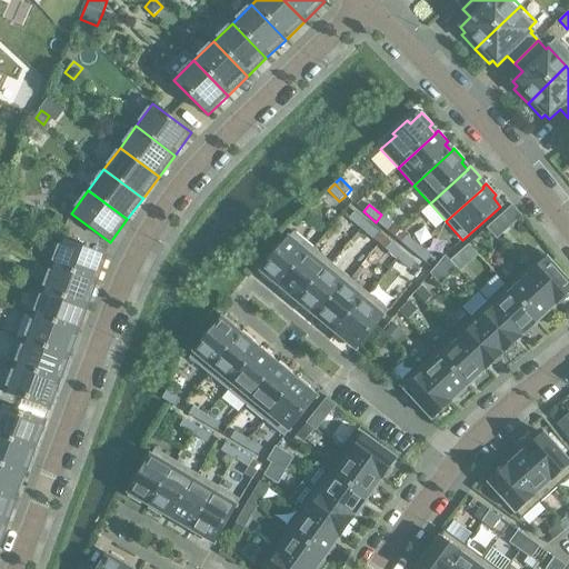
[(360,229),(367,222),(353,212),(348,219),(360,229)]
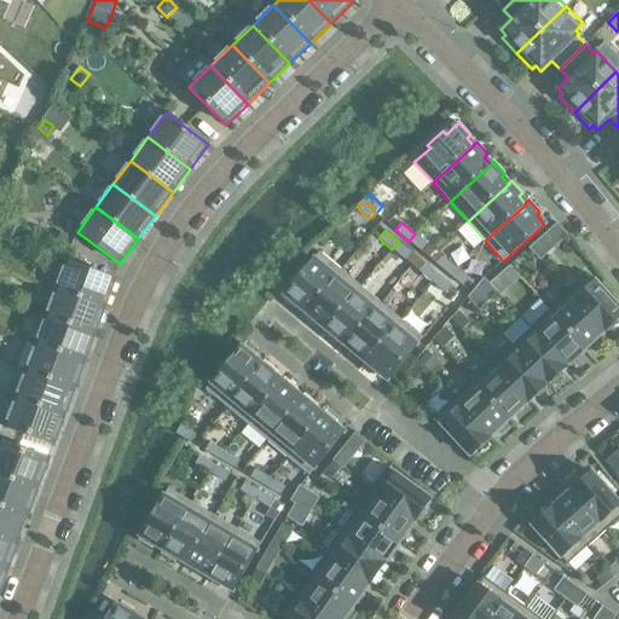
[(415,233),(409,242),(422,253),(428,246),(415,233)]
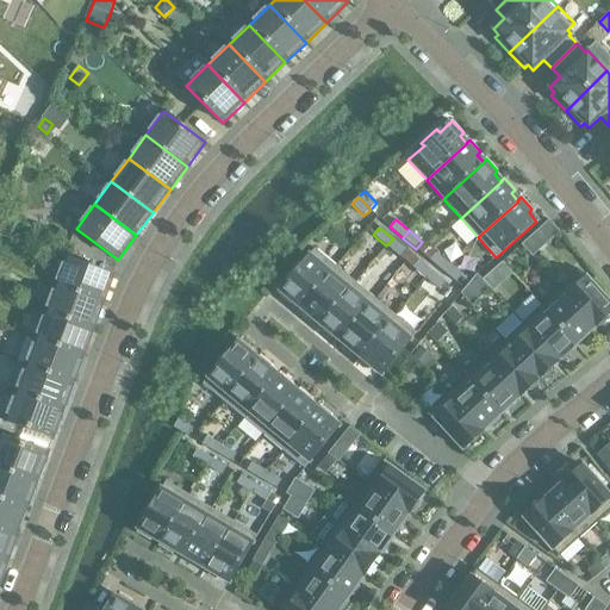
[(546,243),(536,232),(522,244),(531,255),(546,243)]
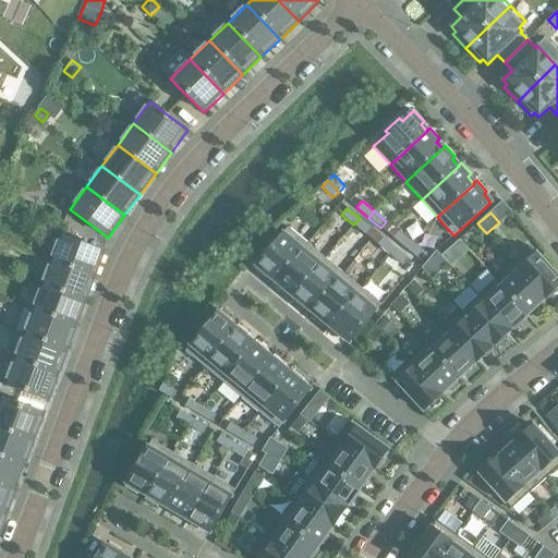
[(353,225),(366,234),(372,228),(360,218),(353,225)]
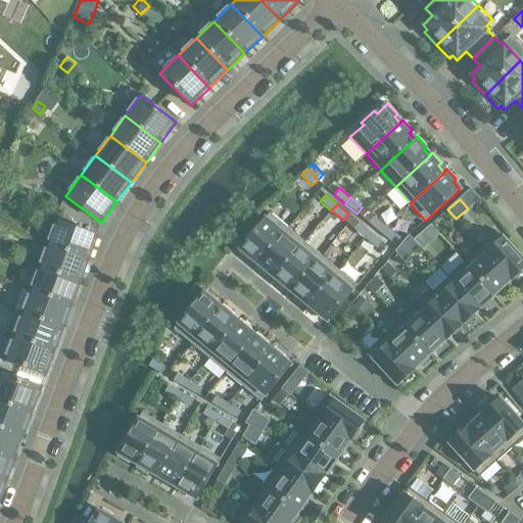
[(258,265),(288,229),(270,214),(258,228),(255,225),(244,239),(247,241),(240,249),(238,252),(249,262),(251,258),(257,264),(258,265)]
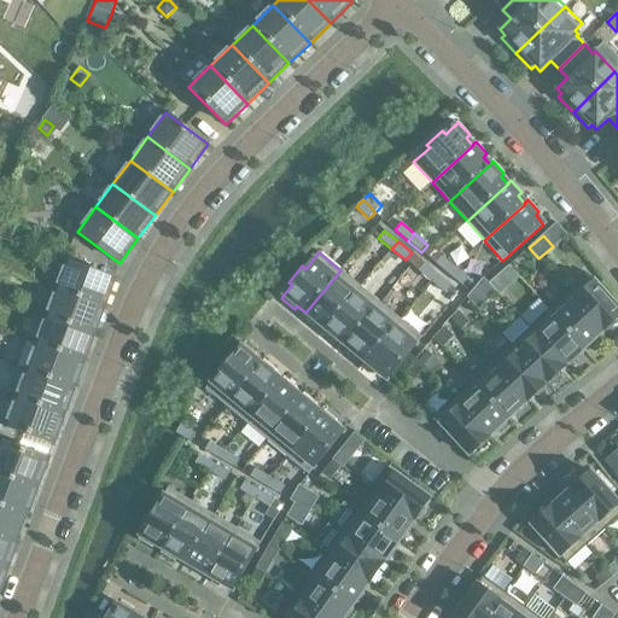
[(449,274),(455,267),(442,256),(436,263),(449,274)]
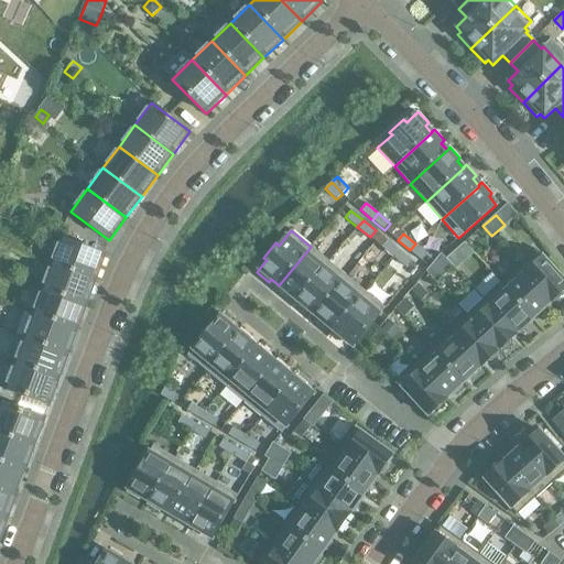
[(95,281),(96,281),(106,255),(60,238),(51,264),(95,281)]
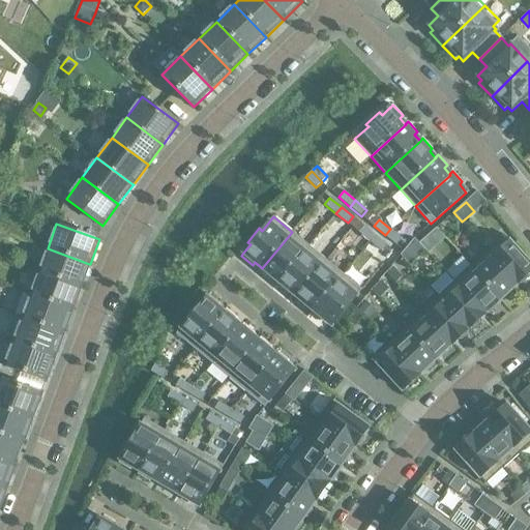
[(371,242),(376,236),(364,226),(359,233),(371,242)]
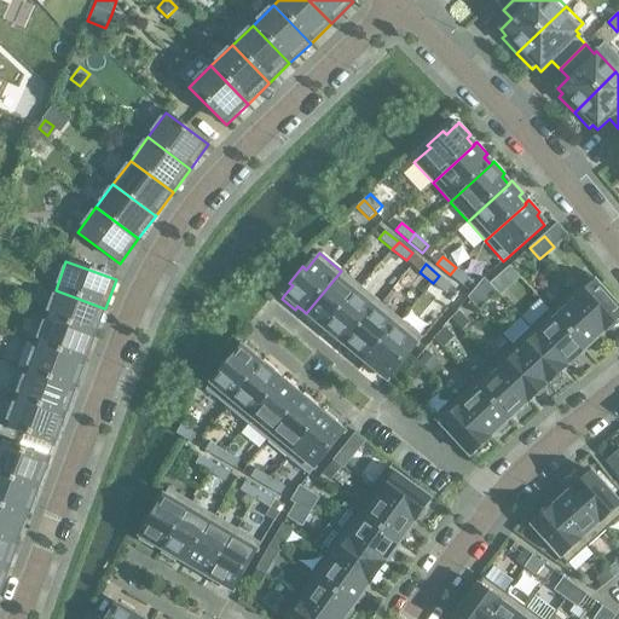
[(509,266),(490,283),(498,293),(501,295),(520,278),(509,266)]
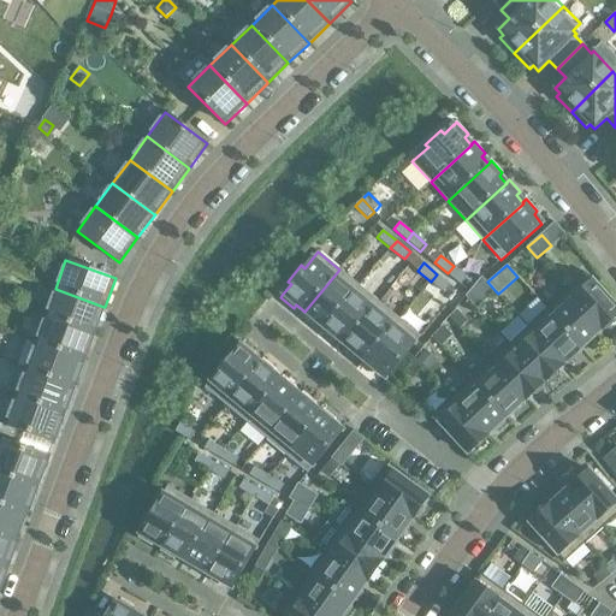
[(454,266),(448,273),(461,285),(467,278),(454,266)]
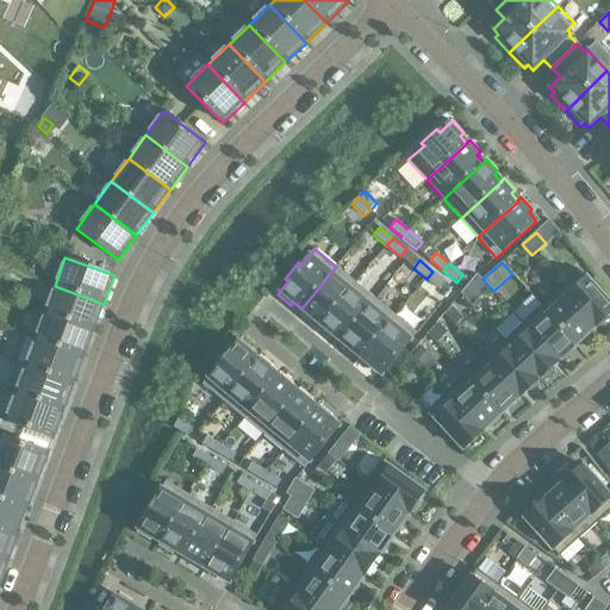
[(356,284),(336,267),(302,309),(300,307),(298,311),(310,322),(313,318),(321,324),(321,325),(356,284)]
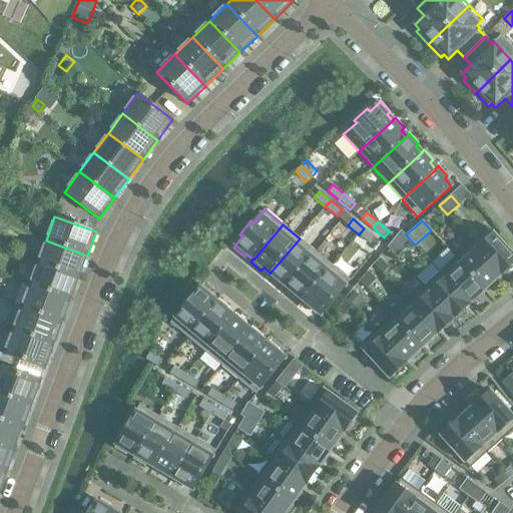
[(512,254),(488,227),(471,242),(501,275),(503,274),(506,274),(511,269),(511,266),(512,264),(512,254)]
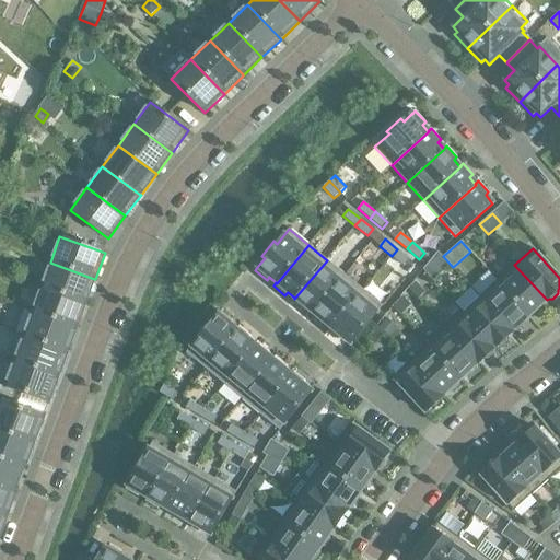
[(397,249),(392,256),(404,266),(409,259),(397,249)]
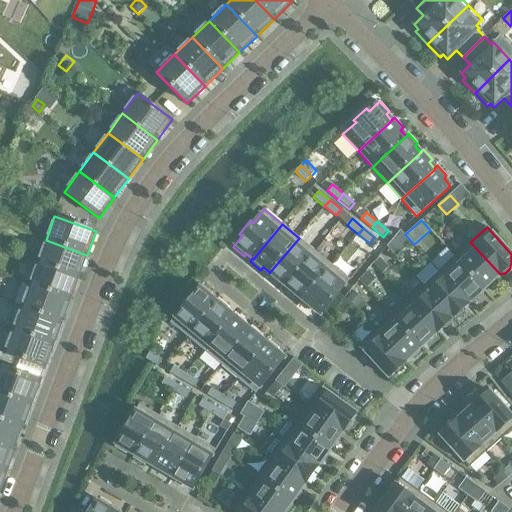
[(401,229),(386,246),(396,256),(412,242),(405,234),(401,229)]
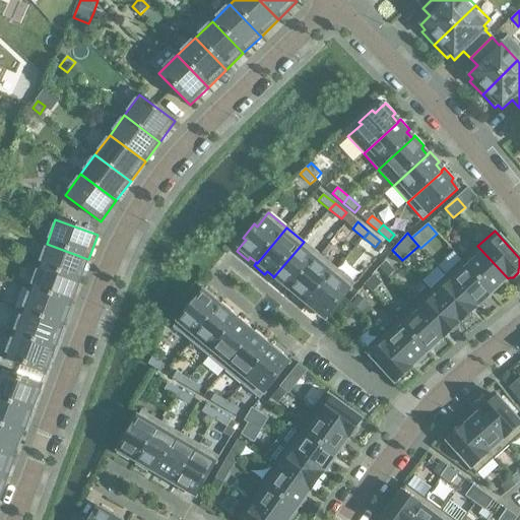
[(320,255),(304,242),(273,277),(273,276),(270,279),(281,288),(283,285),(289,290),(290,291),(320,255)]
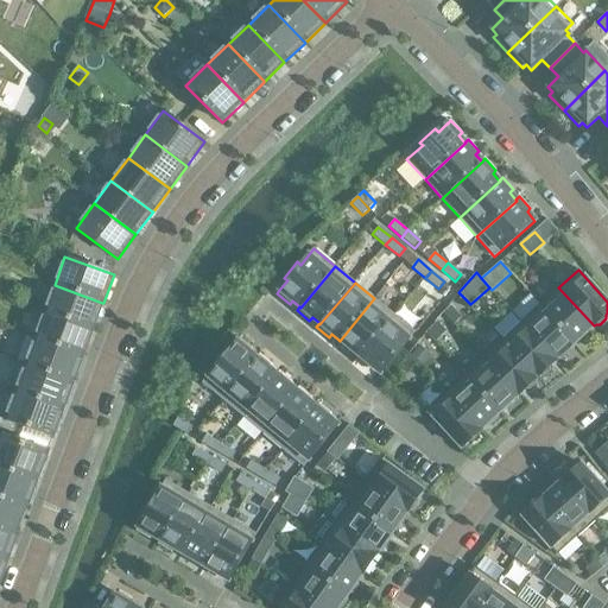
[(103,303),(102,303),(55,285),(44,311),(93,329),(103,303)]
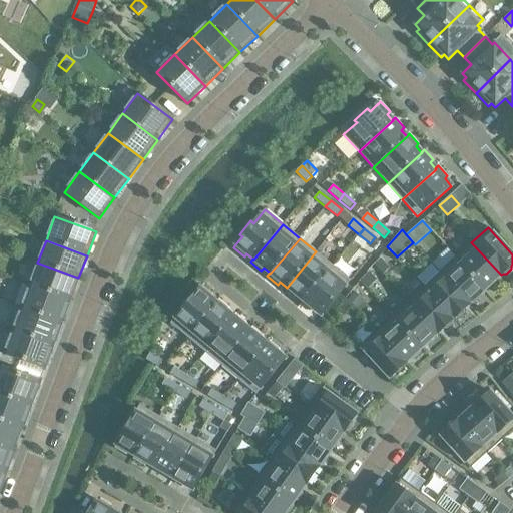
[(471,242),(456,258),(485,290),(487,289),(490,289),(495,284),(495,281),(501,275),(471,242)]
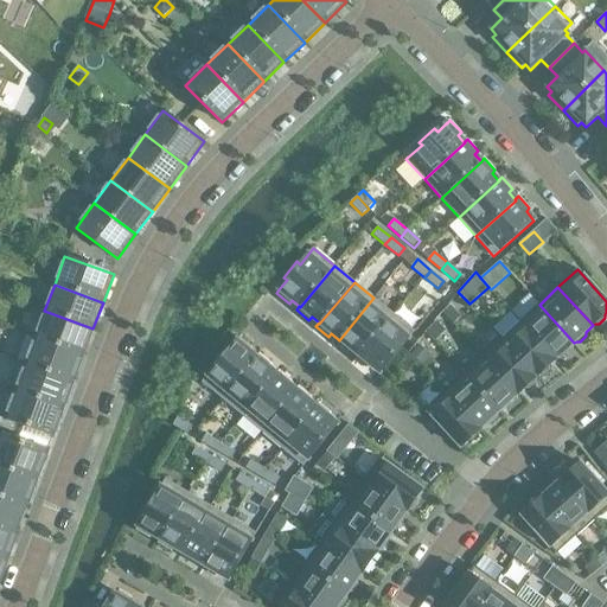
[(338,339),(336,343),(347,352),(351,350),(358,356),(359,356),(394,314),(374,298),(339,340),(338,339)]
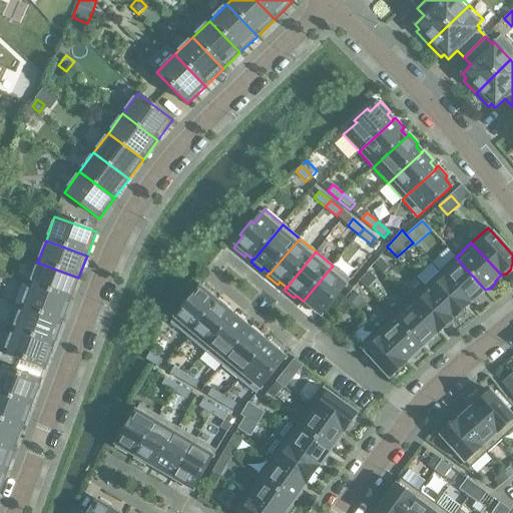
[(381,258),(373,264),(383,275),(390,269),(381,258)]
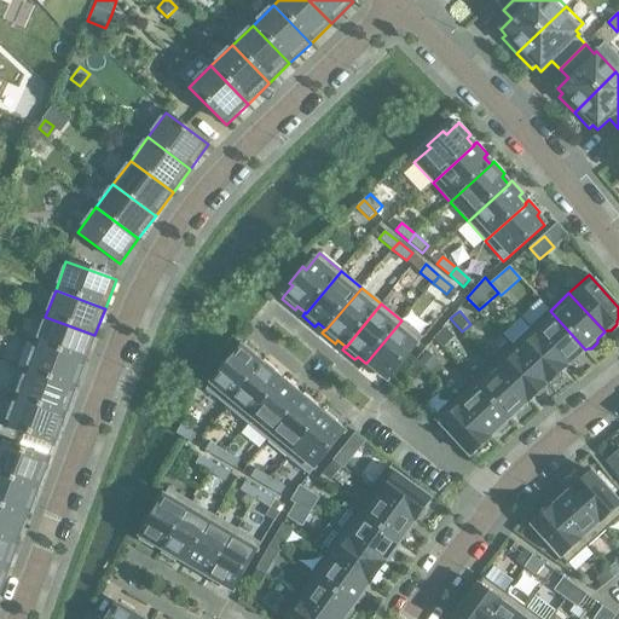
[(585,350),(550,311),(531,328),(566,368),(568,366),(572,366),(578,359),(578,357),(585,350)]
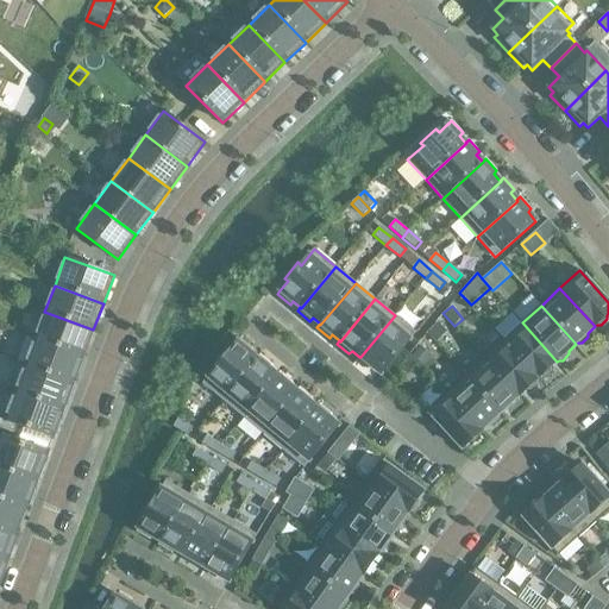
[(93,330),(44,312),(35,339),(82,357),(83,357),(93,330)]
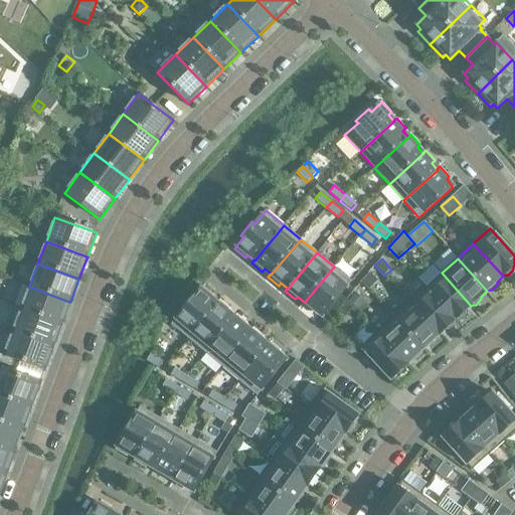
[(351,282),(334,267),(305,302),(304,302),(302,305),(312,313),(314,310),(322,317),(351,282)]
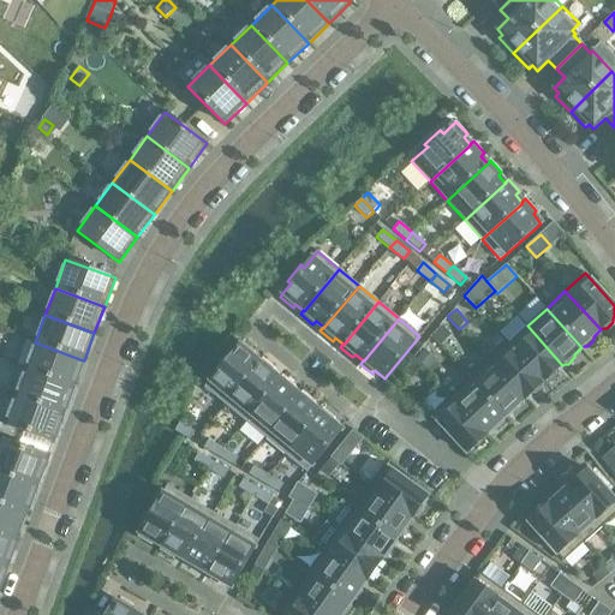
[(443,324),(434,332),(443,344),(452,336),(443,324)]
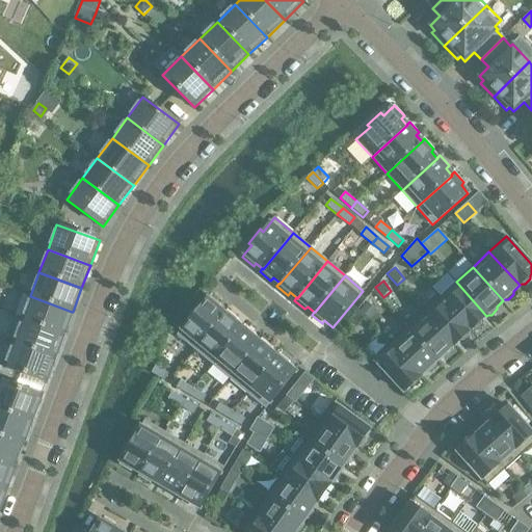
[(456,282),(440,297),(471,330),(472,329),(475,329),(480,324),(481,321),(486,316),(456,282)]
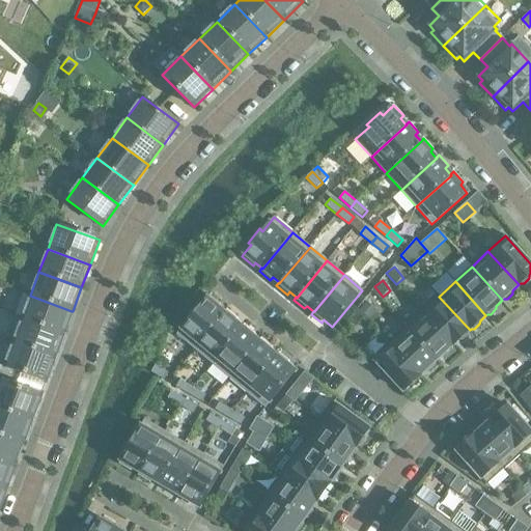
[(73,311),(72,311),(30,296),(22,318),(63,334),(64,334),(73,311)]
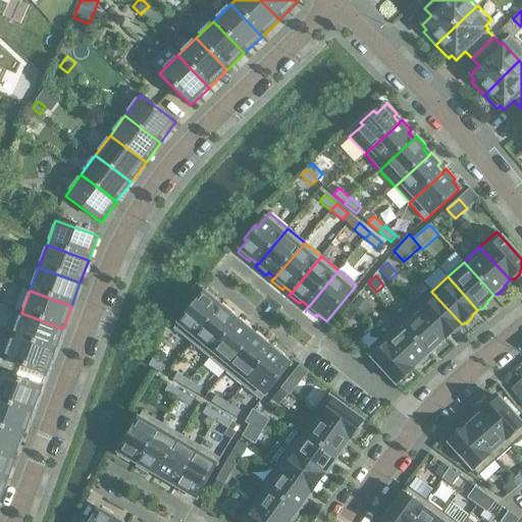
[(173,329),(192,344),(223,305),(220,307),(214,302),(217,299),(206,291),(204,294),(203,293),(197,301),(194,299),(183,313),(185,315),(173,329)]
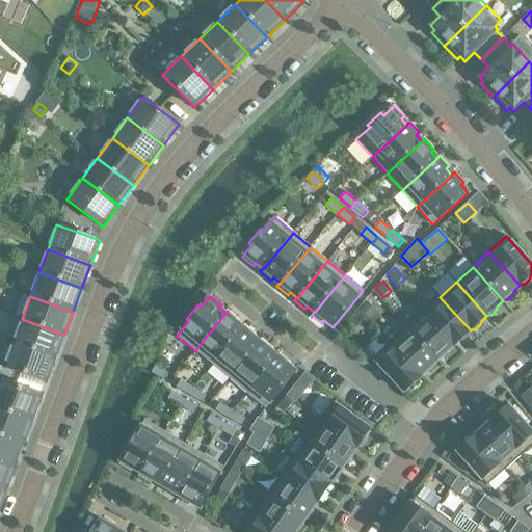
[(440,297),(423,313),(454,346),(460,341),(463,341),(469,336),(469,333),(471,330),(440,297)]
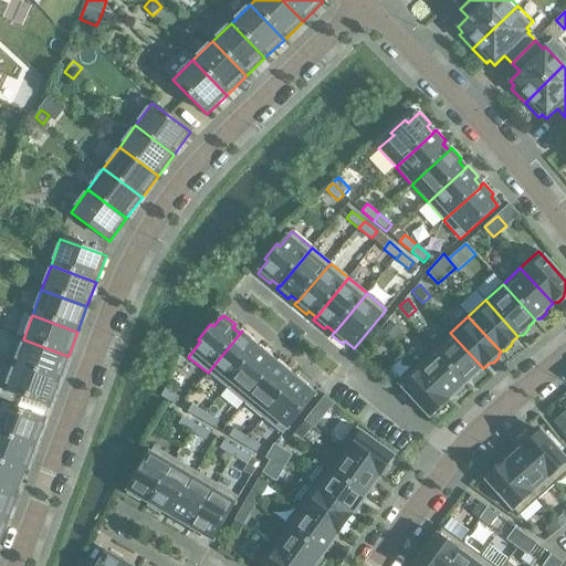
[(390,321),(381,331),(388,336),(392,341),(401,331),(390,321)]
